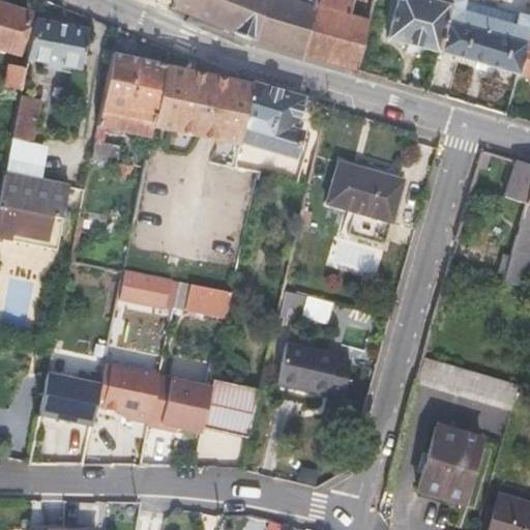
[(172,0),(171,10),(254,42),(302,56),(315,0),(296,0),(296,1),(290,0),(172,0)]
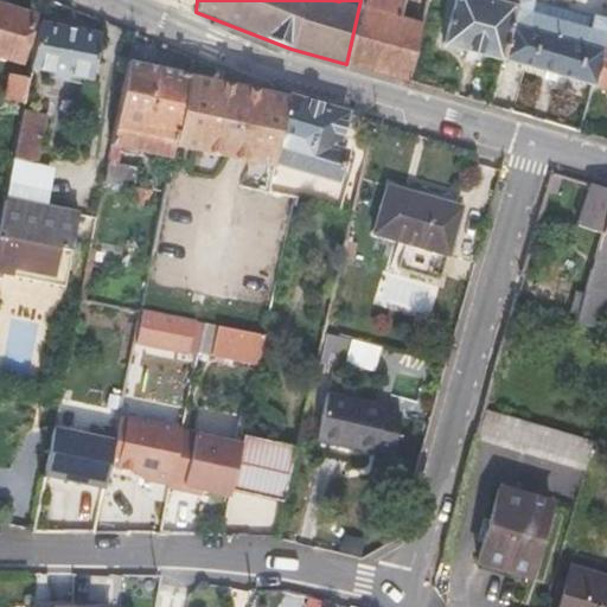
[(400,20),(403,0),(360,0),(346,64),(407,82),(422,25),(400,20)]
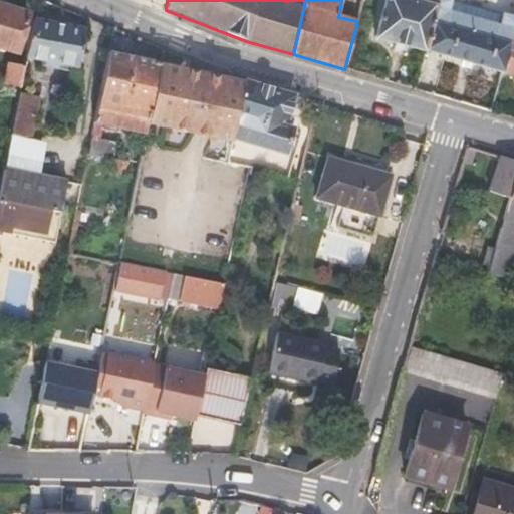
[(384,0),(375,36),(424,49),(437,0),(423,0),(422,3),(412,0),(384,0)]
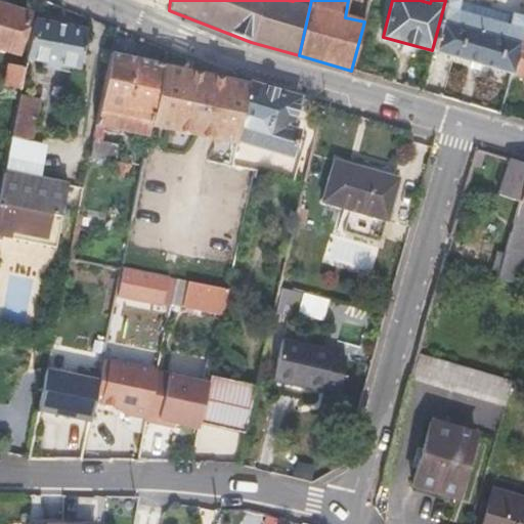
[(460,1),(460,0),(445,0),(432,50),(467,60),(512,73),(522,32),(523,22),(523,0),(516,0),(513,15),(506,40),(453,26),(460,1)]
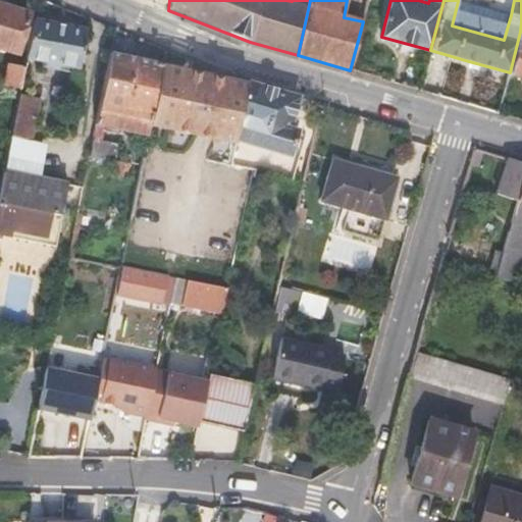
[(511,15),(458,1),(452,25),(504,40),(511,15)]
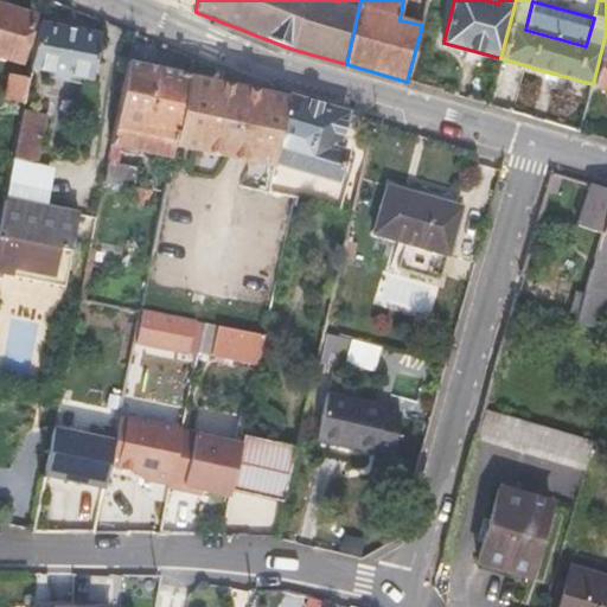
[(0,4),(0,53),(20,59),(33,14),(0,4)]
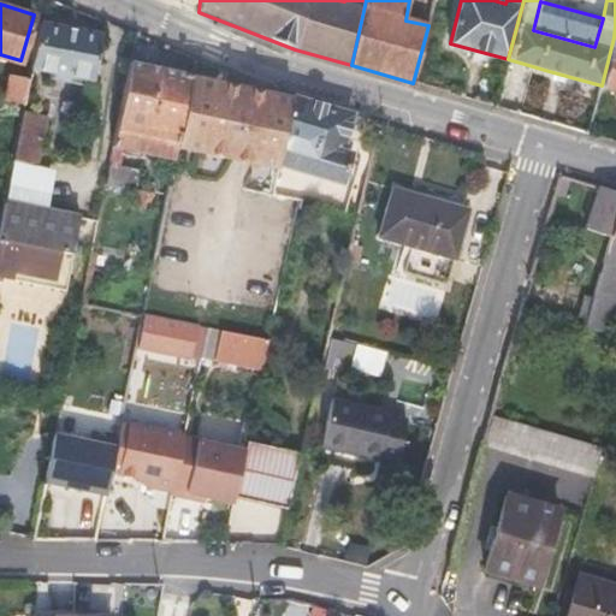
[(95,80),(104,34),(42,21),(33,66),(95,80)]
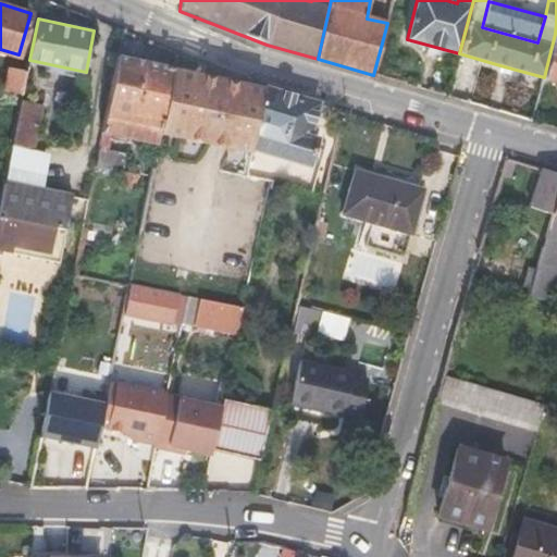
[(556,34),(555,34),(544,77),(545,77),(556,81),(556,34)]
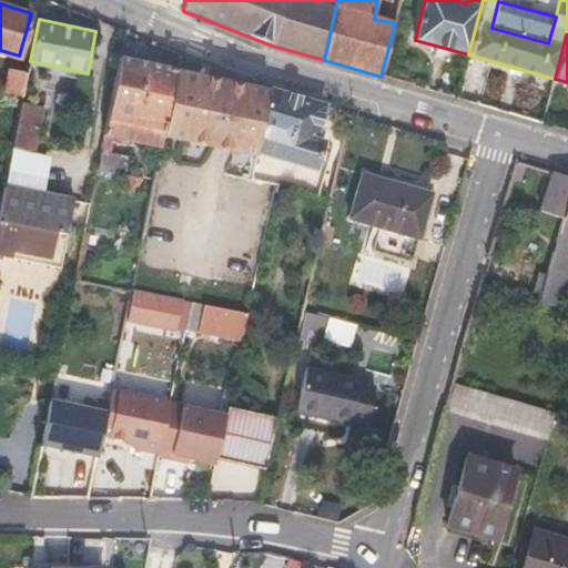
[(121,58),(105,133),(162,144),(164,135),(178,70),(121,58)]
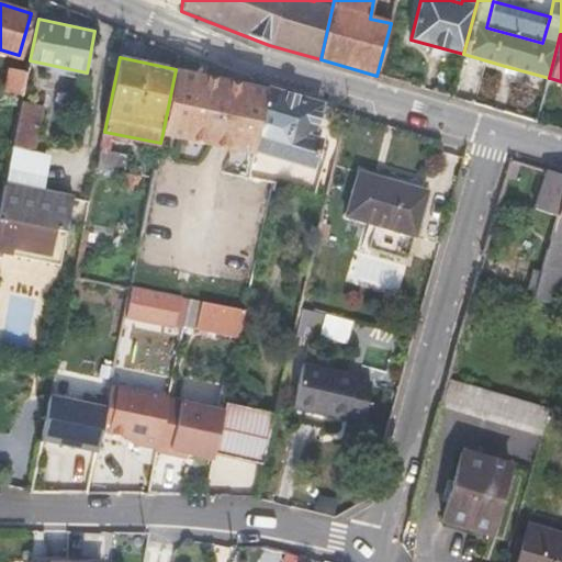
[(11,68),(6,90),(23,93),(27,71),(11,68)]
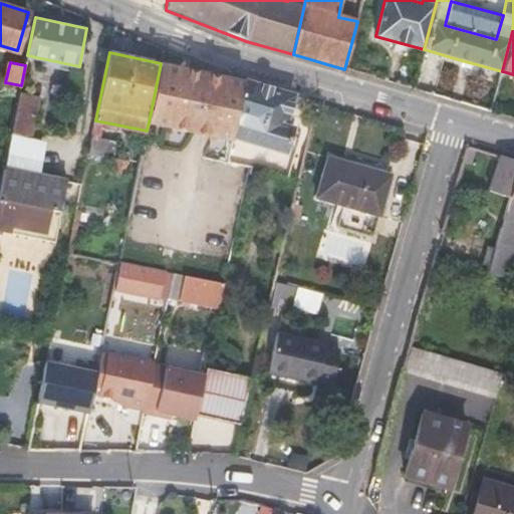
[(161,63),(149,122),(194,132),(232,140),(232,137),(244,80),(243,80),(207,72),(202,71),(161,63)]
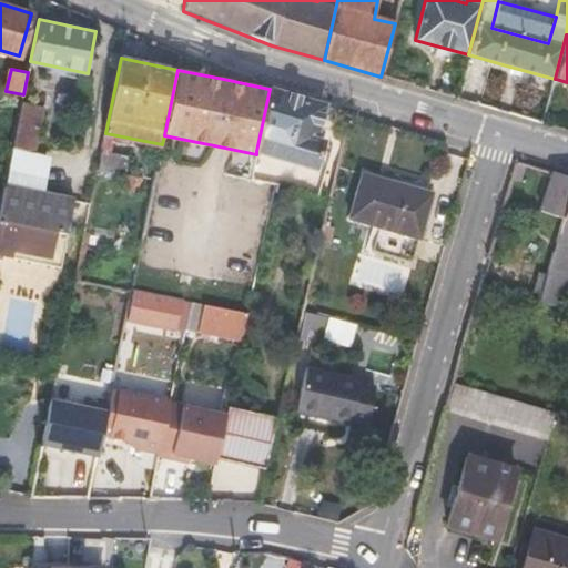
[(323,142),(315,140),(325,105),(270,89),(256,151),(316,168),(323,142)]
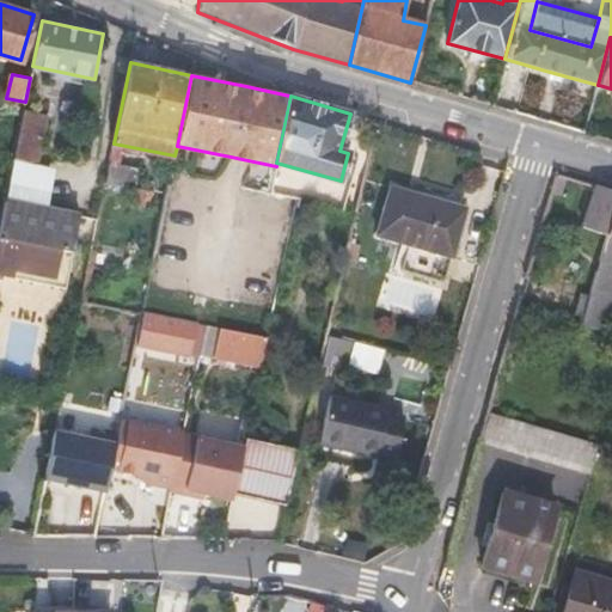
[(48,115),(24,109),(13,159),(38,164),(48,115)]
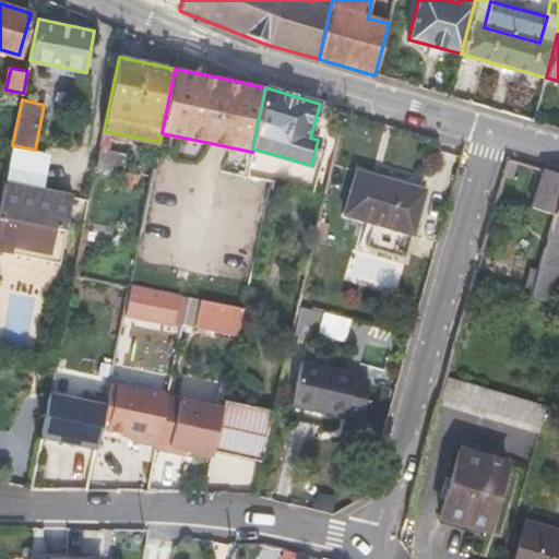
[(35,150),(12,145),(4,181),(40,189),(47,153),(35,150)]
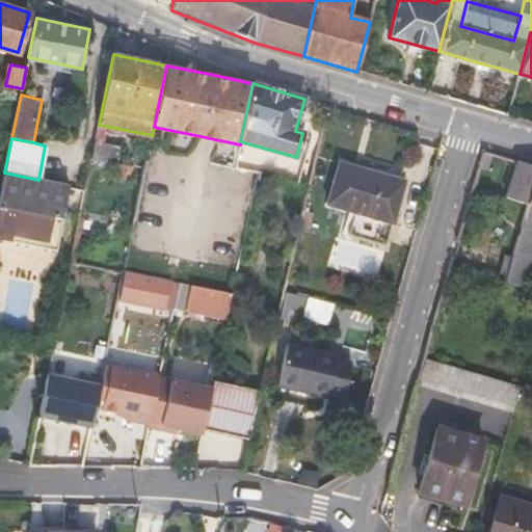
[(519,285),(531,239),(531,163),(519,160),(508,196),(530,203),(506,282),(519,285)]
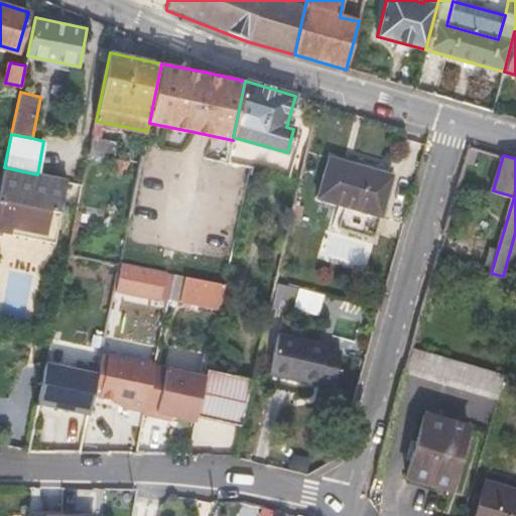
[(311,221),(372,240),(391,175),(331,157),(311,221)]
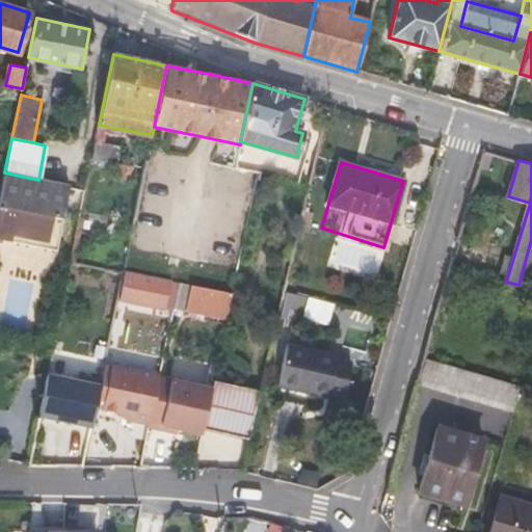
[(70,187),(38,180),(4,173),(0,194),(0,238),(49,248),(59,240),(70,187)]
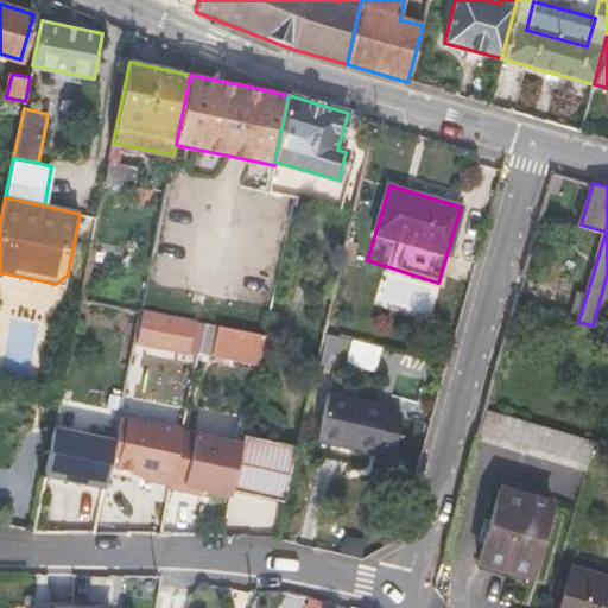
[(203,323),(141,311),(135,343),(197,355),(203,323)]
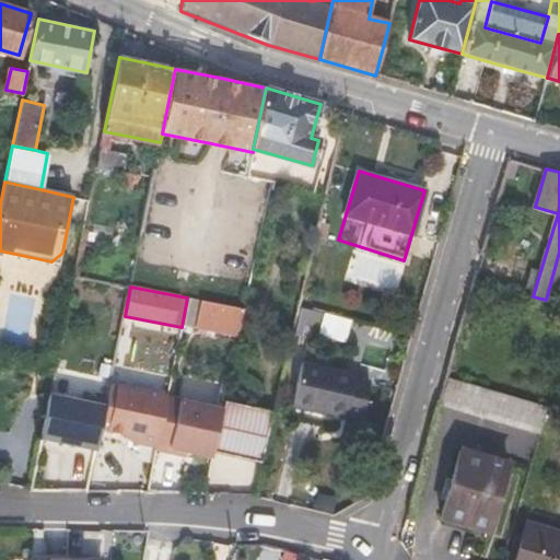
[(245,310),(187,298),(182,327),(238,339),(245,310)]
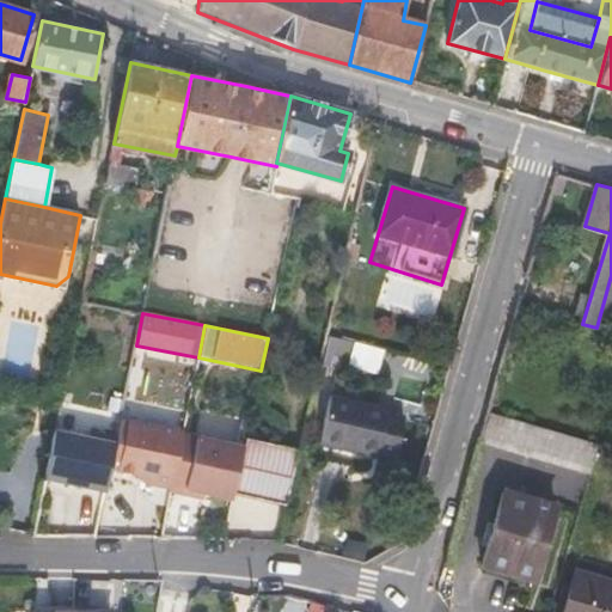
[(349,367),(380,371),(384,346),(353,341),(349,367)]
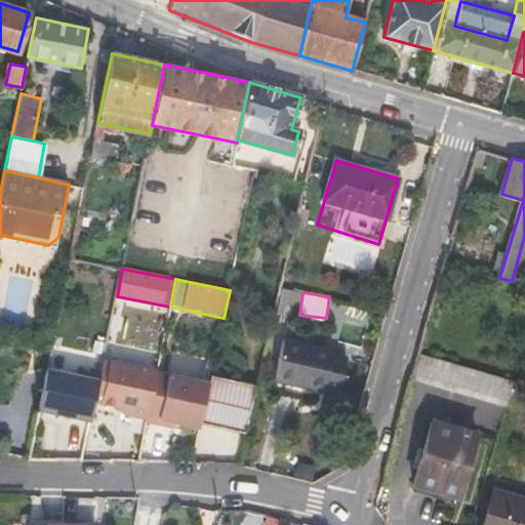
[(325,389),(338,392),(347,357),(334,354),(334,352),(285,339),(276,376),(308,385),(307,387),(324,392),(325,389)]
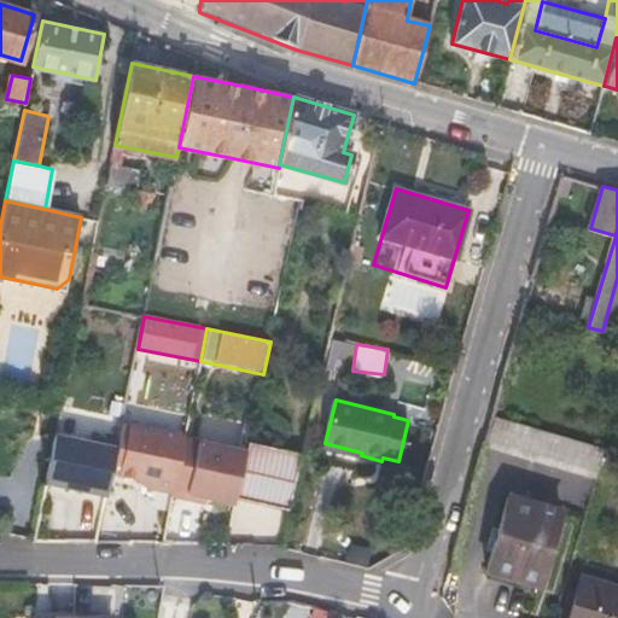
[(489,425),(484,444),(598,477),(606,448),(493,415),(489,425)]
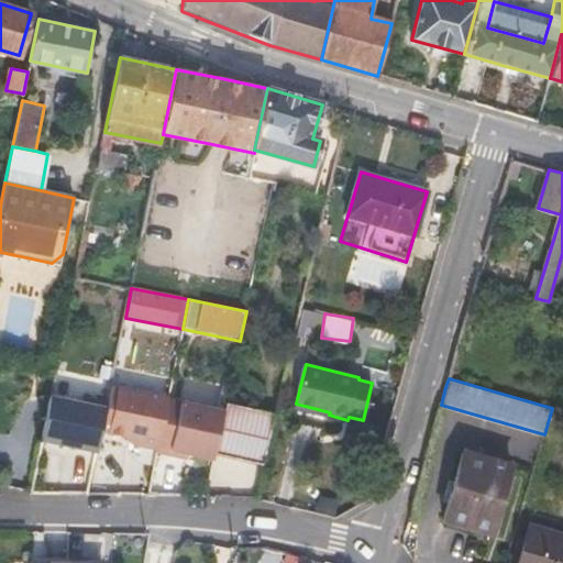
[(168,395),(111,384),(107,407),(102,431),(135,438),(140,439),(140,444),(156,448),(167,397),(168,395)]
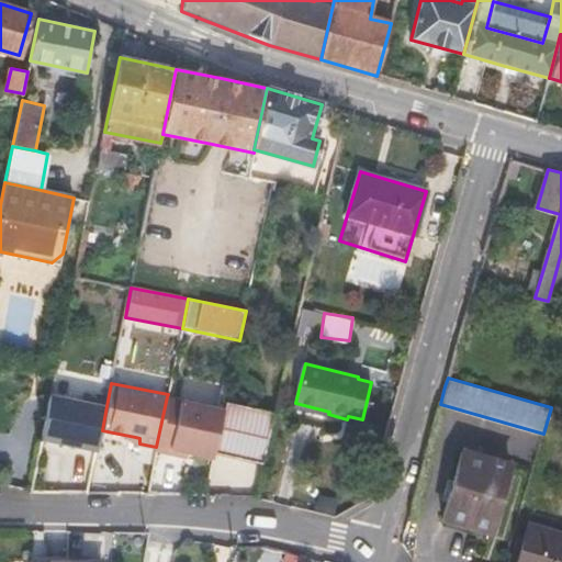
[(107,406),(51,394),(42,437),(98,449),(102,430),(107,406)]
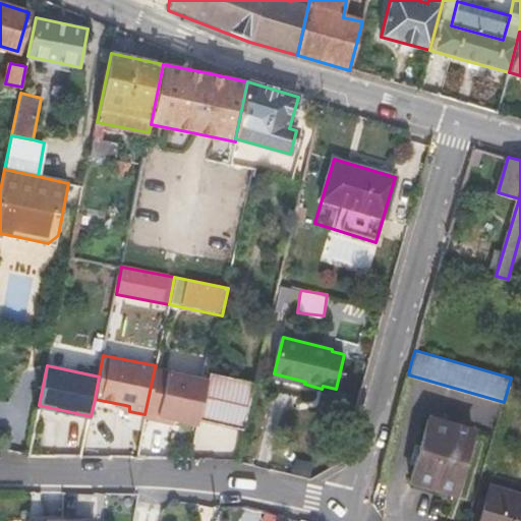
[(145,414),(145,416),(157,419),(168,370),(155,367),(145,414)]
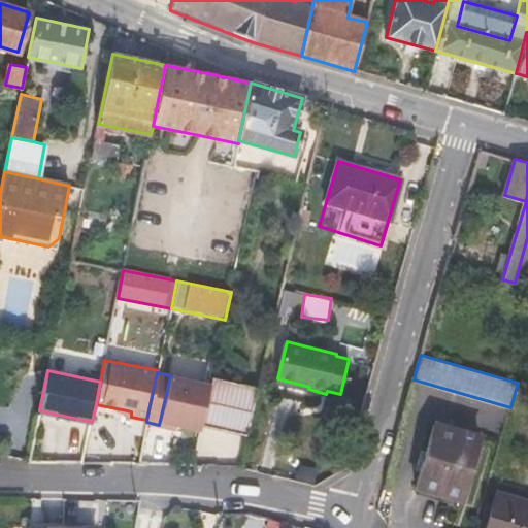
[(210,384),(170,375),(159,425),(175,428),(176,423),(200,429),(201,425),(210,384)]
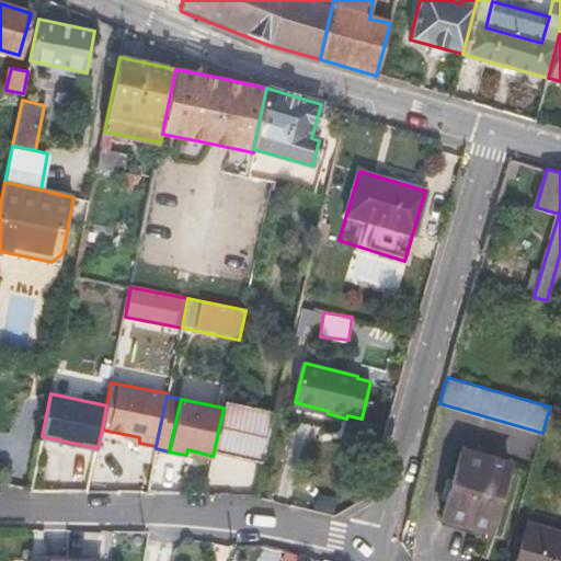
[(276,412),(226,400),(224,408),(214,451),(264,462),(276,412)]
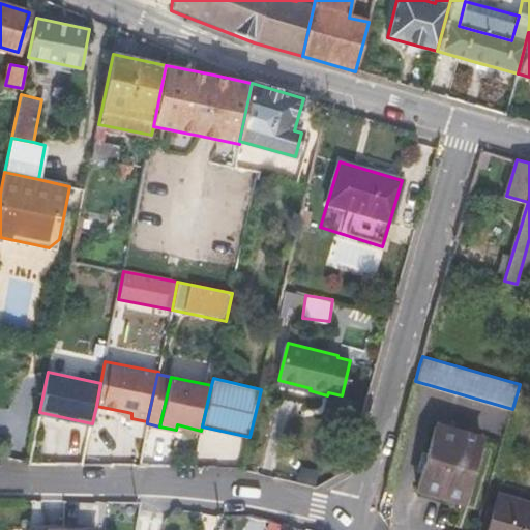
[(436,425),(418,490),(463,502),(480,438),(436,425)]
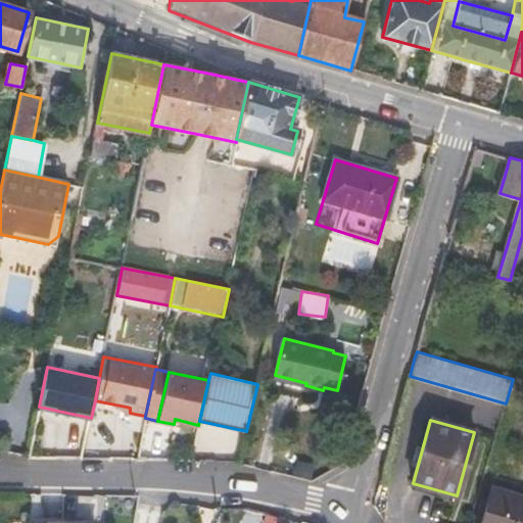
[(522,522),(522,496),(493,488),(482,522),(522,522)]
